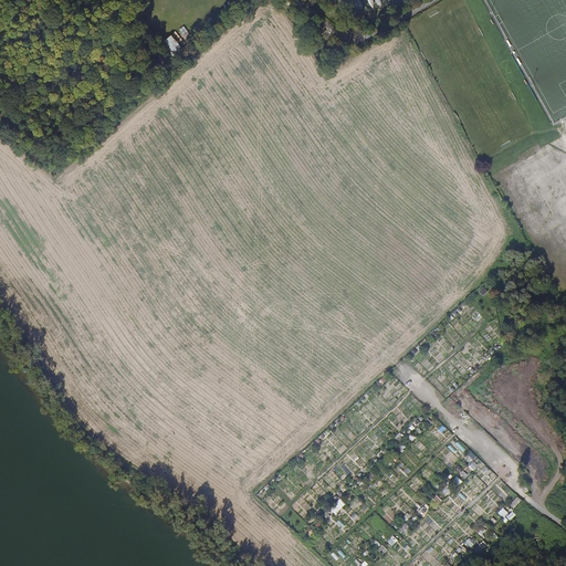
[(173,50),(156,62),(160,67),(184,50),(173,34),(163,42),(167,49),(170,46),(173,50)]
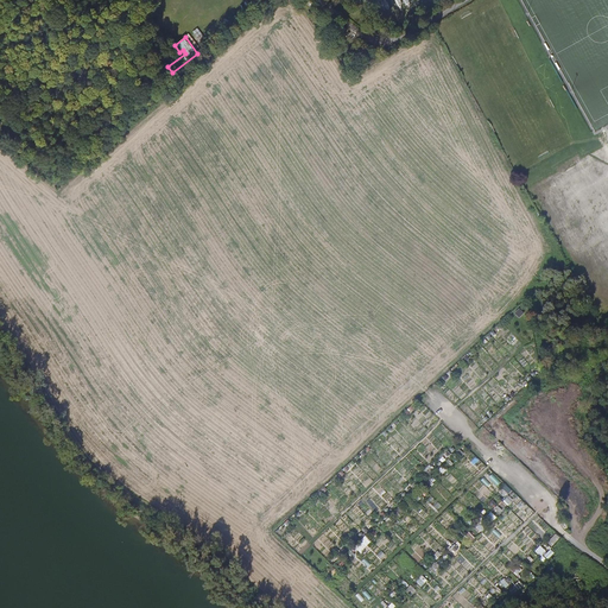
[(501,500),(493,511),(499,515),(507,505),(501,500)]
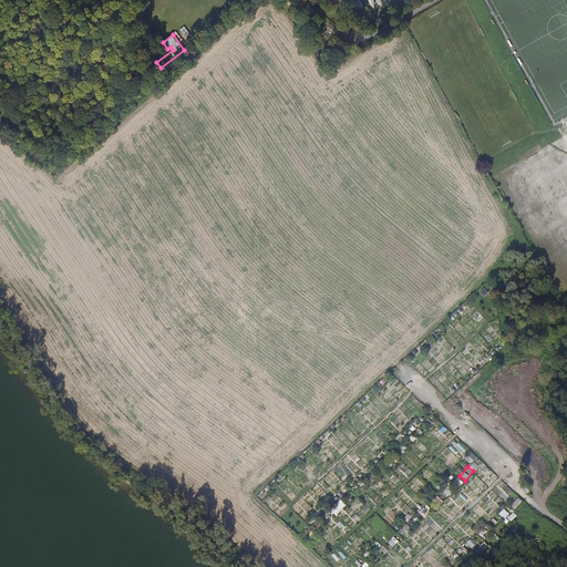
[(454,481),(459,486),(463,482),(460,476),(454,481)]
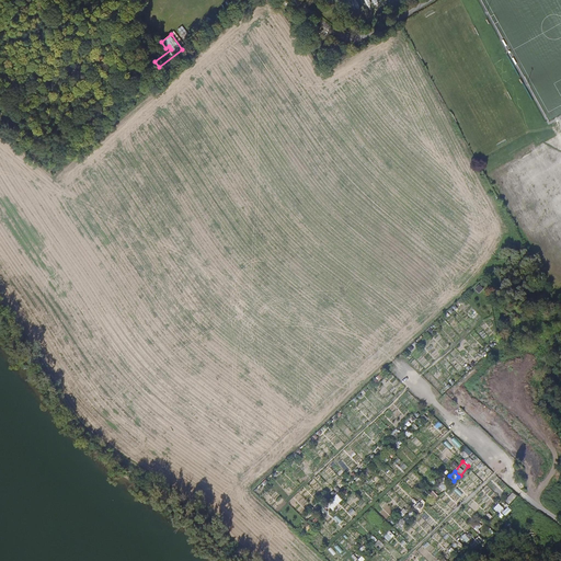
[(338,493),(328,504),(333,510),(343,499),(338,493)]
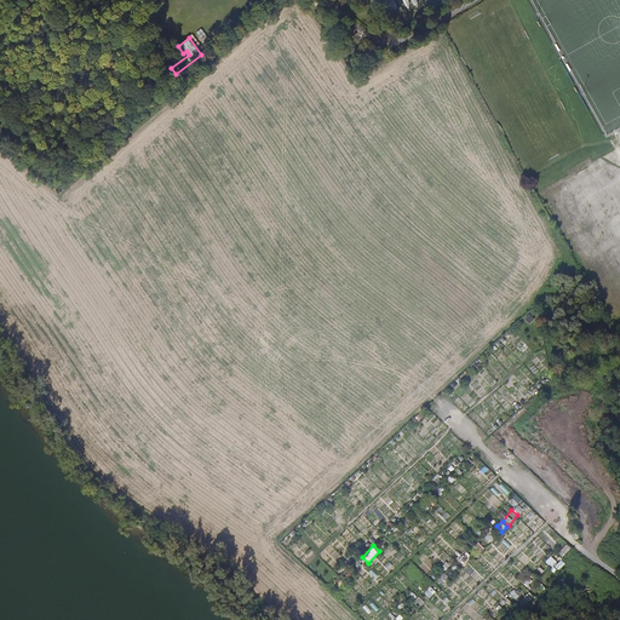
[(551,556),(546,562),(552,567),(557,562),(551,556)]
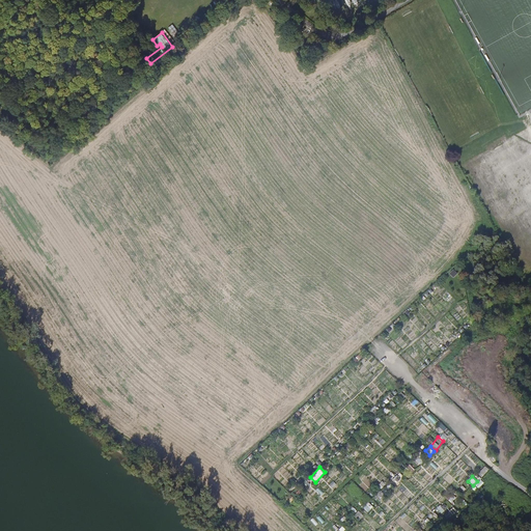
[(431,510),(444,498),(436,490),(423,502),(431,510)]
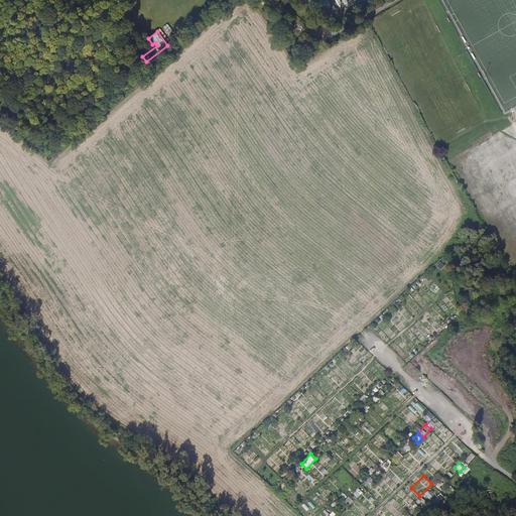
[(358,498),(363,493),(359,488),(353,493),(358,498)]
